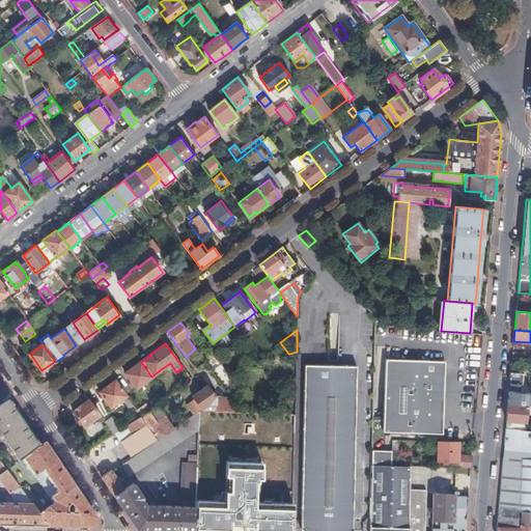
[(512,353),(511,361),(528,362),(528,354),(512,353)]
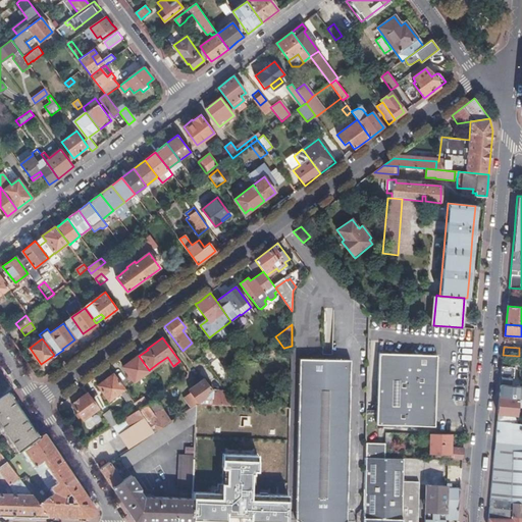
[(437,355),(380,353),(377,423),(435,425),(437,355)]
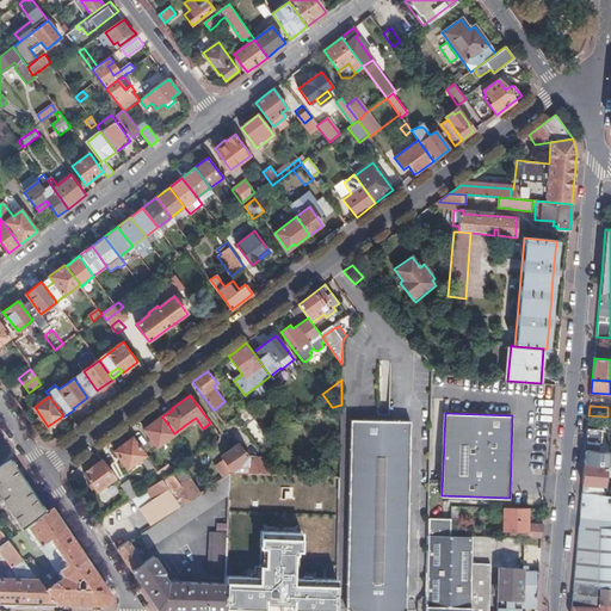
[(162,417),(161,417),(144,429),(156,446),(174,433),(162,417)]
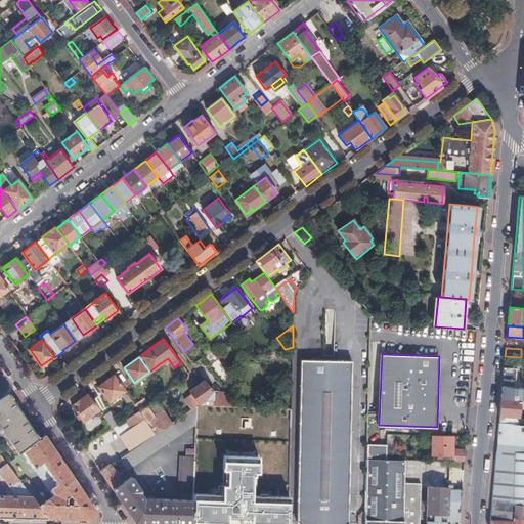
[(347,523),(349,522),(352,361),(302,360),(299,521),(301,523),(347,523)]
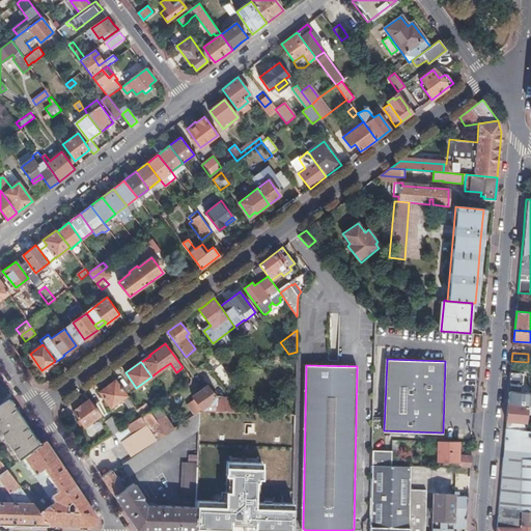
[(528,406),(530,404),(530,392),(525,392),(526,390),(525,389),(525,388),(522,387),(523,374),(510,373),(510,379),(508,403),(528,406)]
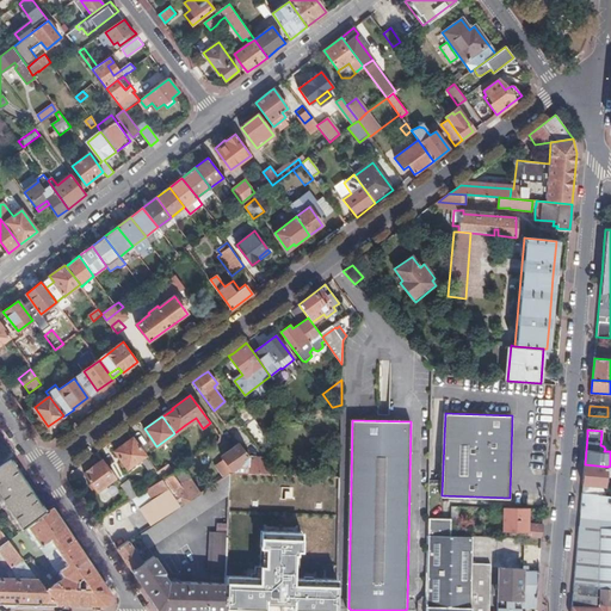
[(144,455),(131,438),(115,451),(127,468),(144,455)]
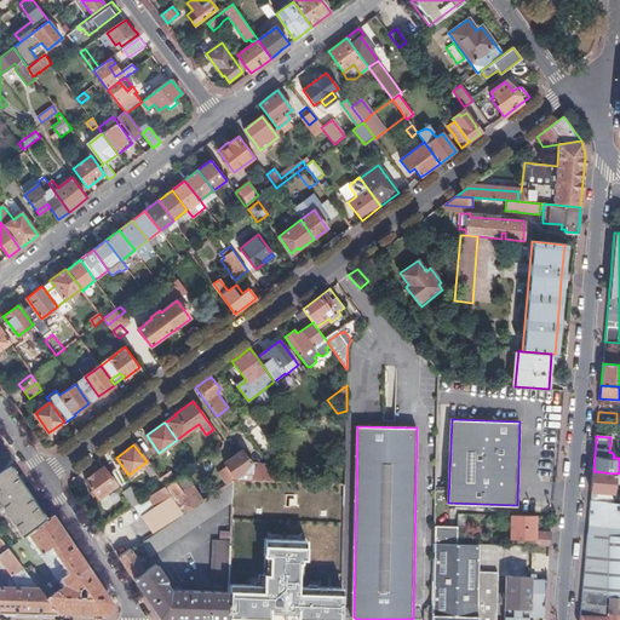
[(252,463),(242,451),(225,463),(228,466),(224,469),(230,478),(235,475),(236,475),(242,471),(252,472),(252,463)]
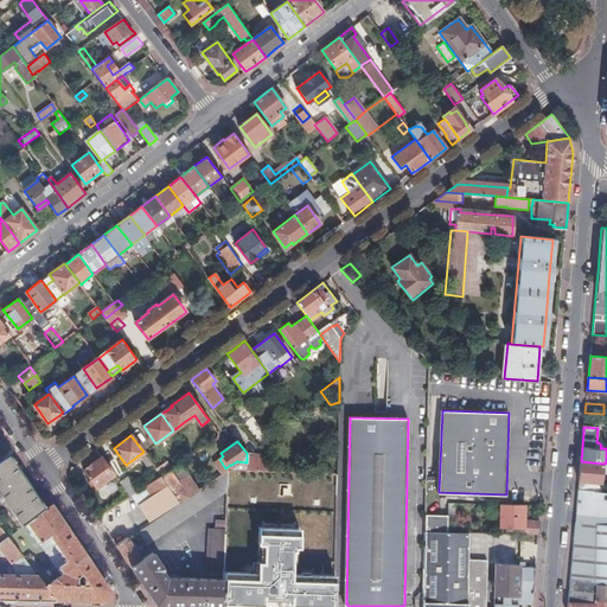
[(0,465),(10,459),(17,454),(12,446),(0,454),(0,465)]
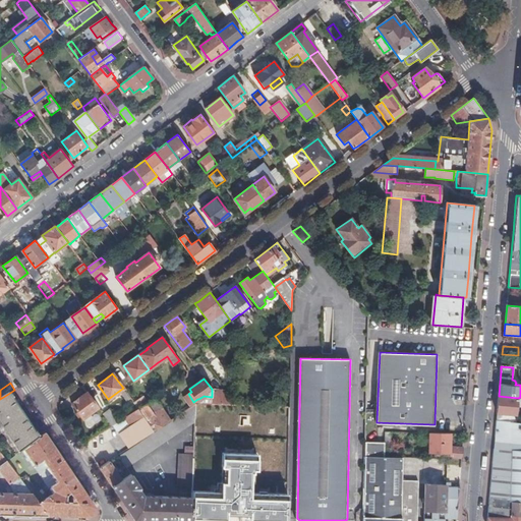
[(97,407),(87,393),(71,403),(82,418),(97,407)]
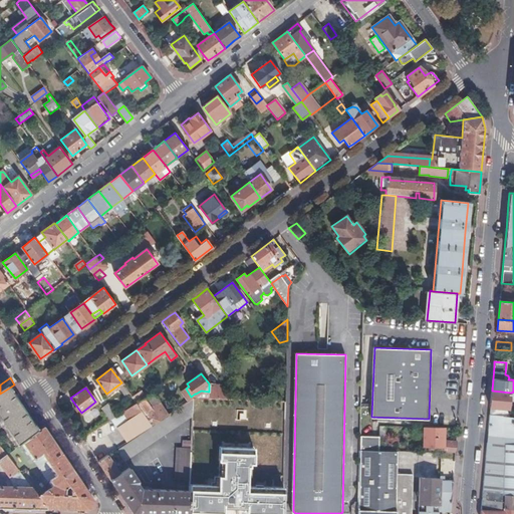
[(227,400),(227,389),(212,388),(212,399),(217,400),(227,400)]
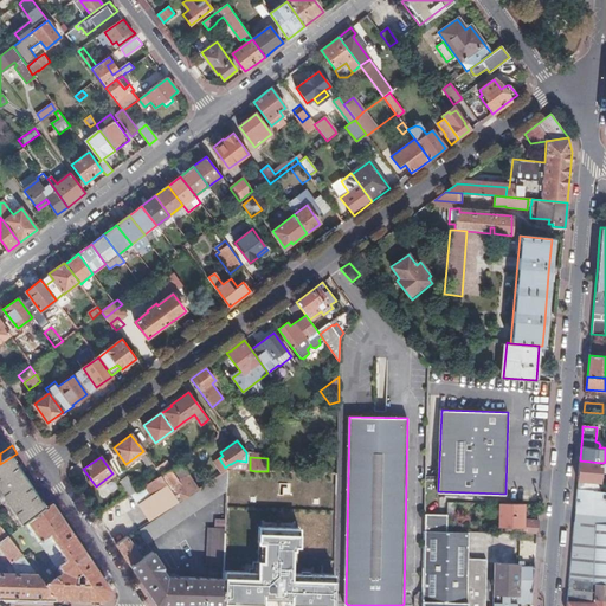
[(26,524),(44,511),(10,458),(0,464),(0,498),(19,529),(26,524)]
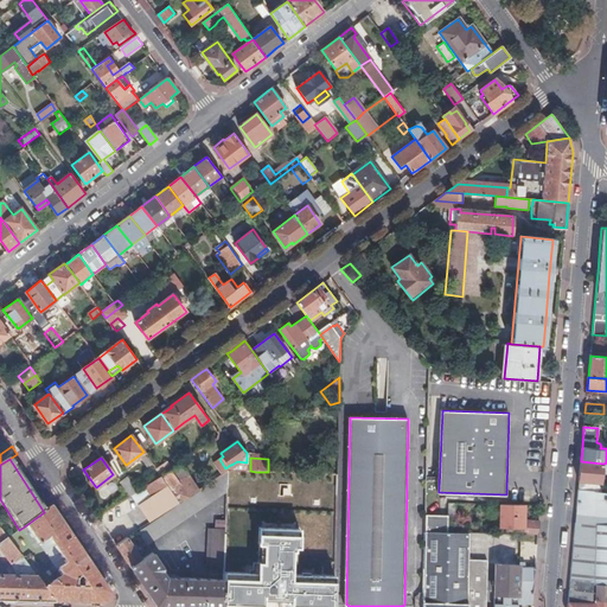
[(225,468),(219,459),(215,464),(221,472),(225,468)]
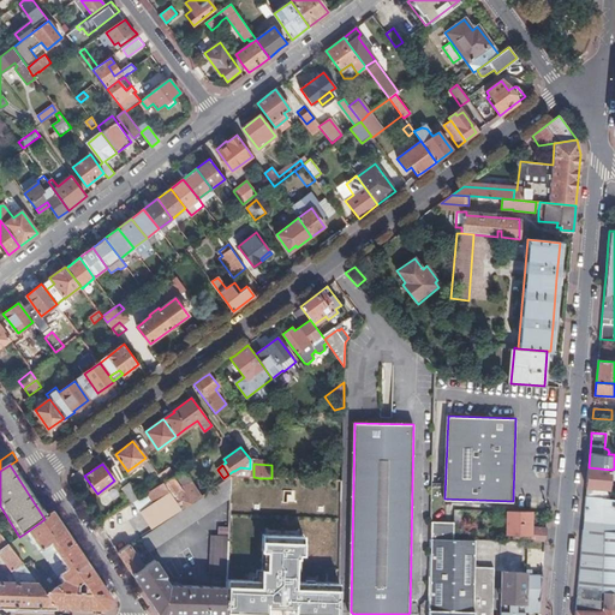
[(587,479),(586,497),(609,500),(611,470),(589,467),(587,479)]
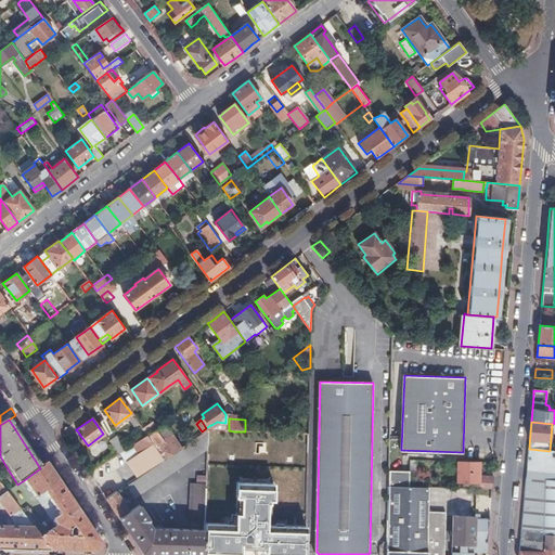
[(126,450),(118,454),(134,479),(181,448),(173,437),(165,442),(156,429),(126,450)]
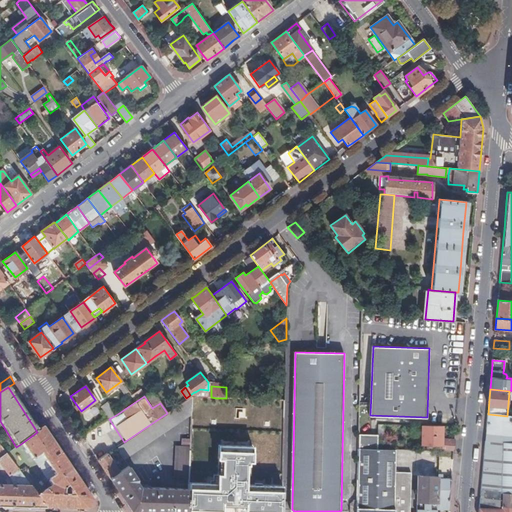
[(124,442),(116,448),(124,460),(191,415),(191,412),(192,397),(167,413),(124,442)]
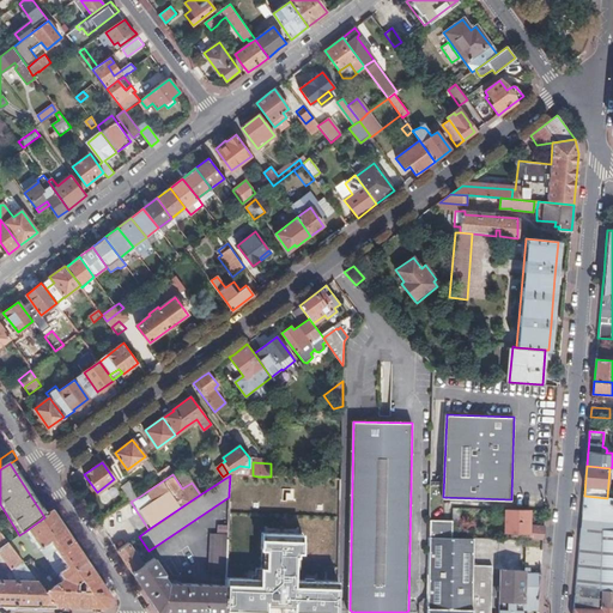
[(121,487),(131,502),(139,497),(128,481),(121,487)]
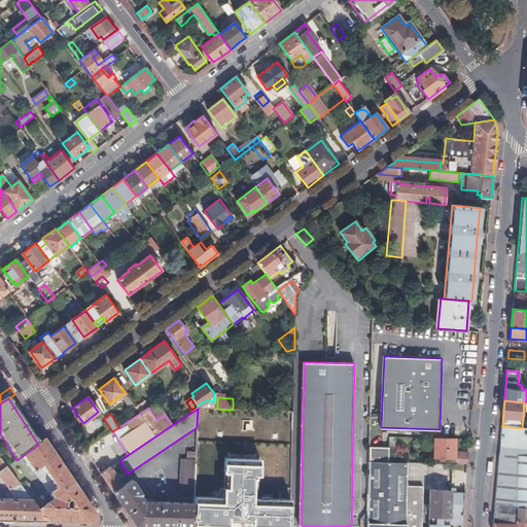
[(526,526),(526,428),(522,428),(502,426),(499,456),(497,482),(493,526),(526,526)]
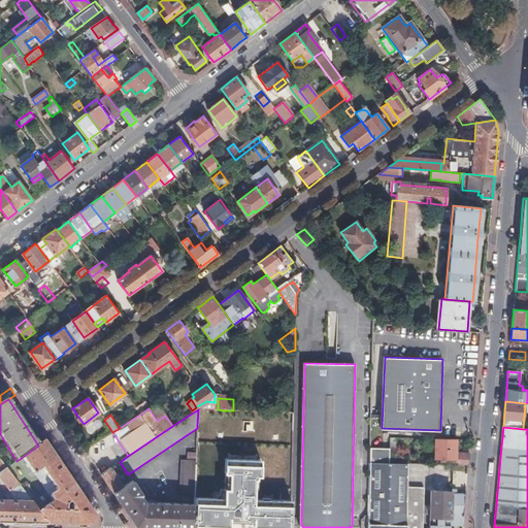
[(267,438),(267,487),(282,487),(282,453),(285,453),(285,437),(267,438)]
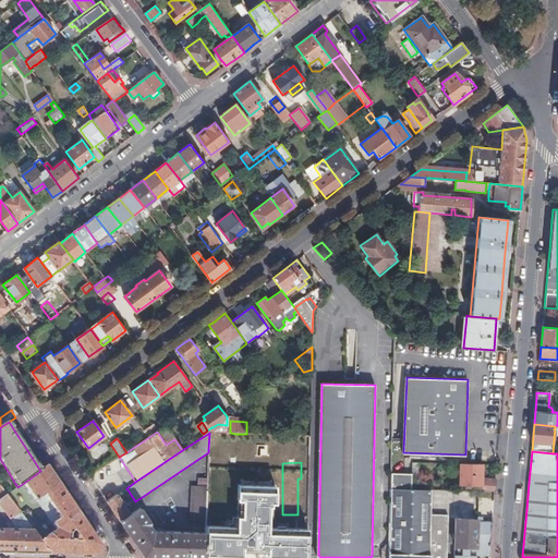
[(495,492),(496,480),(482,478),(482,463),(460,463),(460,484),(464,484),(465,487),(480,487),(480,490),(495,492)]
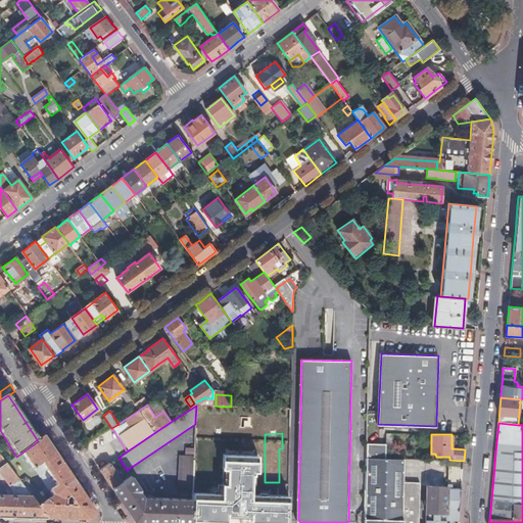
[(74,480),(44,436),(38,441),(22,453),(37,473),(40,471),(38,469),(43,466),(56,486),(51,489),(50,492),(53,496),(39,507),(48,520),(90,522),(95,513),(74,480)]
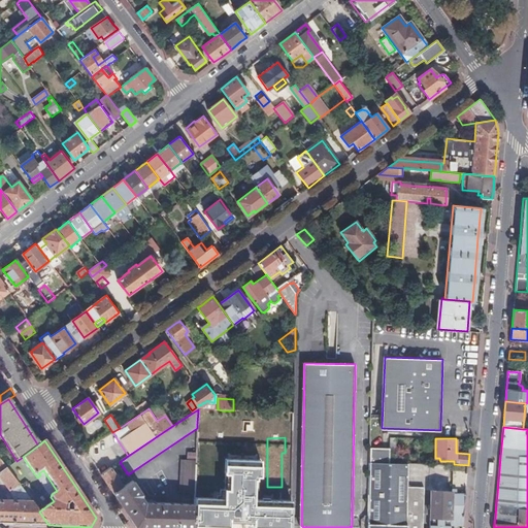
[(390,449),(370,448),(369,515),(368,527),(406,527),(408,487),(408,463),(390,463),(390,449)]
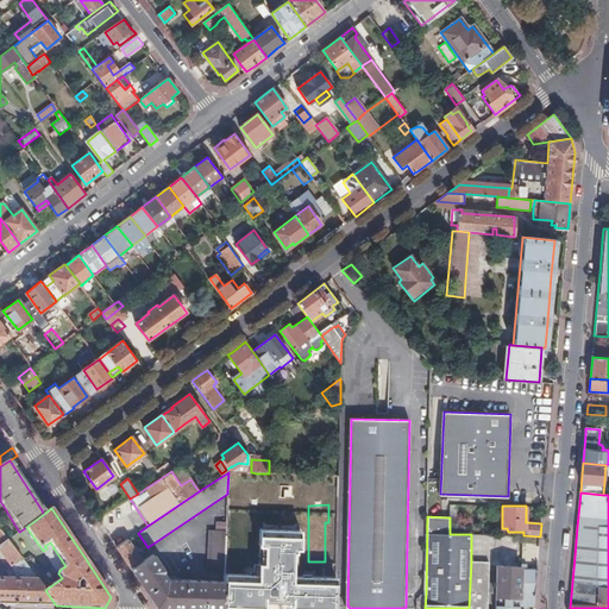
[(226,546),(226,522),(218,522),(218,531),(211,531),(208,569),(225,570),(226,546)]
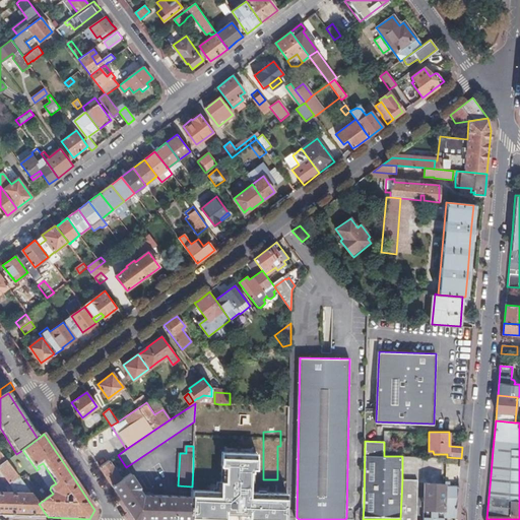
[(0,515),(20,516),(48,517),(39,504),(15,472),(7,461),(0,451),(0,470),(10,483),(14,496),(0,494),(0,515)]
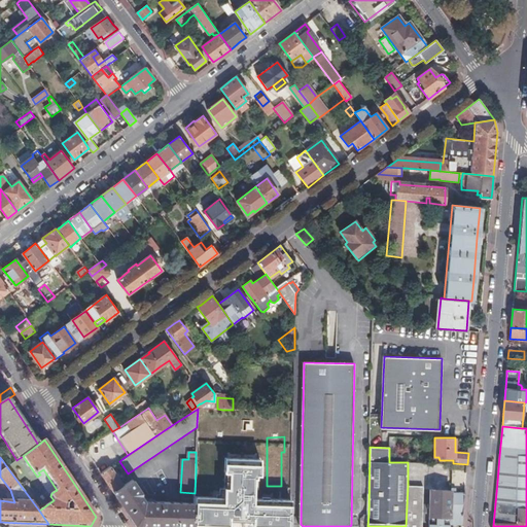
[(195,503),(194,526),(288,526),(289,499),(257,498),(257,477),(260,477),(260,459),(223,458),(222,496),(195,495),(195,503)]
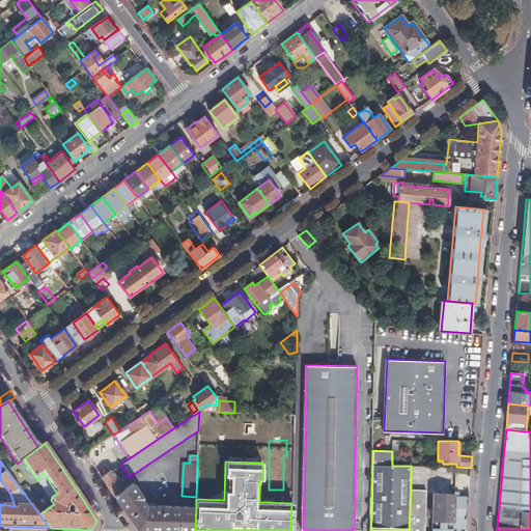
[(7,471),(16,482),(24,475),(16,465),(7,471)]
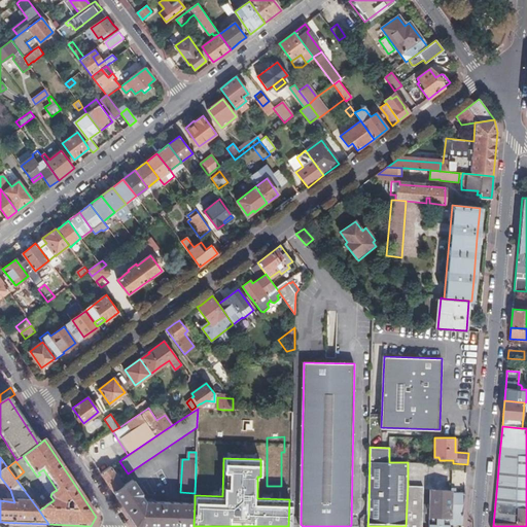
[(111,466),(101,473),(114,494),(136,525),(138,526),(194,526),(195,503),(152,502),(152,500),(144,499),(141,496),(141,492),(132,479),(130,481),(128,477),(120,482),(111,466)]
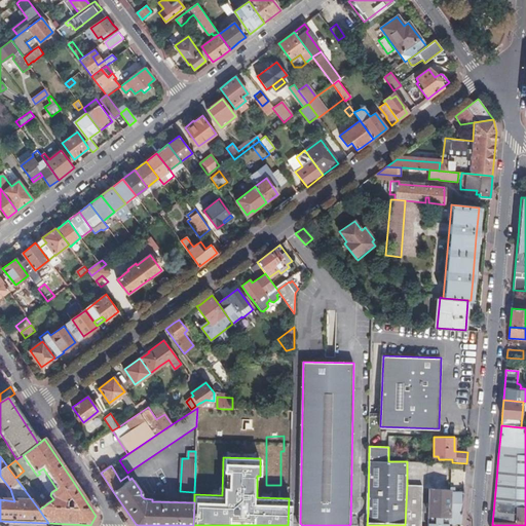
[(40,474),(37,476),(49,494),(51,492),(57,489),(43,468),(38,472),(40,474)]
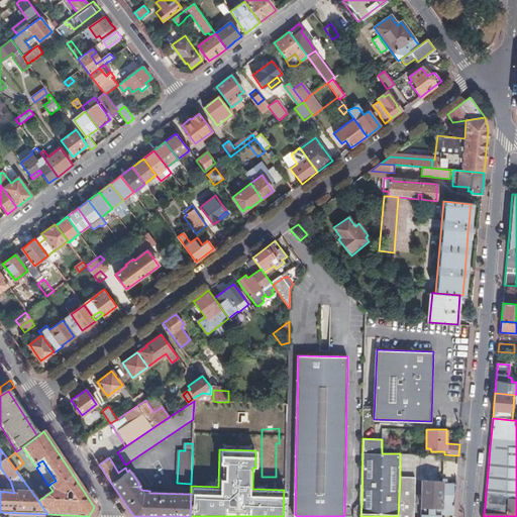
[(413,516),(415,477),(400,477),(398,516),(413,516)]
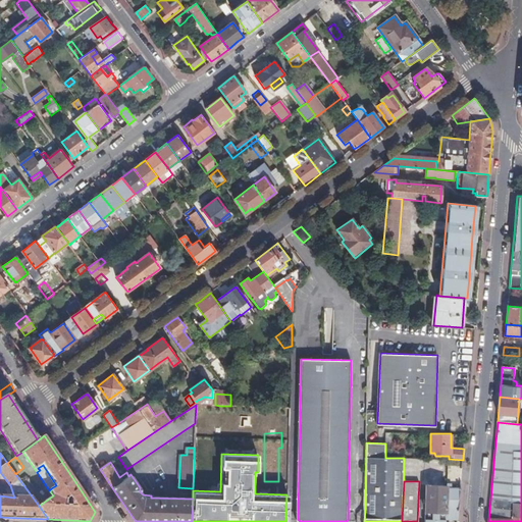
[(458,520),(461,487),(452,487),(452,484),(447,484),(447,486),(446,519),(458,520)]
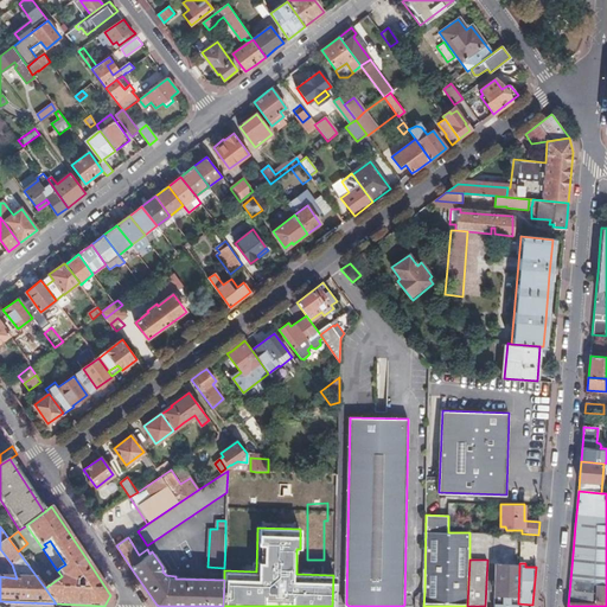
[(518,606),(518,604),(519,566),(496,564),(493,606),(518,606)]
